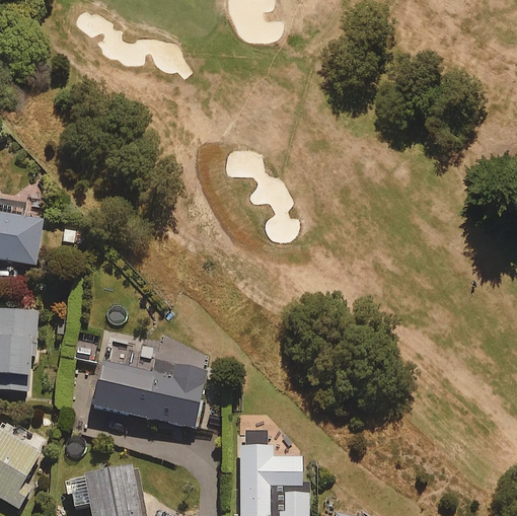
[(24,201),(0,196),(0,256),(35,264),(43,218),(22,215),(24,201)]
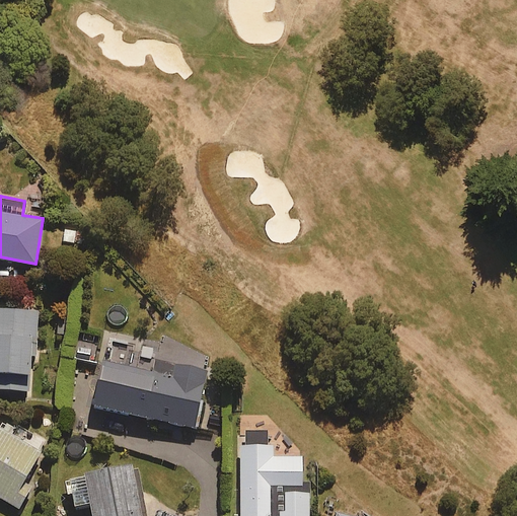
[(37,309),(0,307),(0,389),(29,391),(31,346),(35,346),(37,309)]
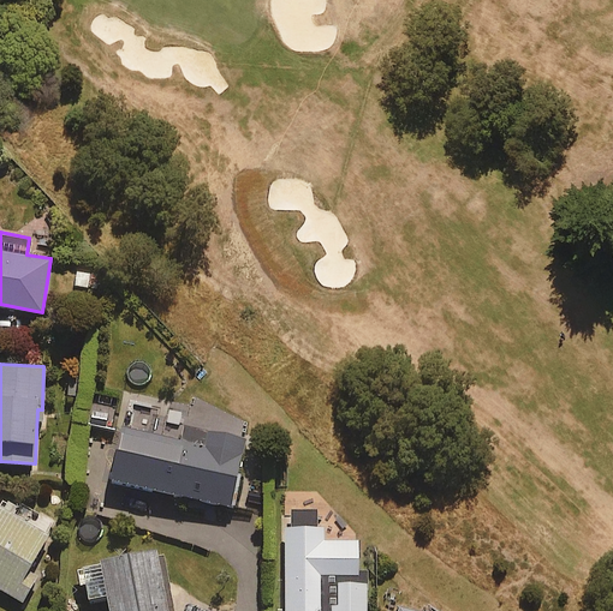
[(115,394),(91,390),(87,421),(109,425),(115,394)]
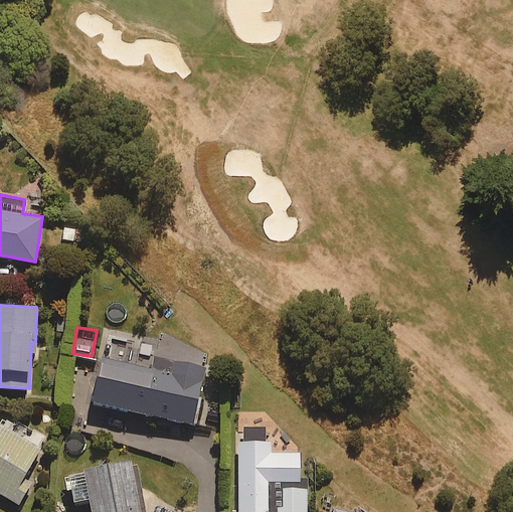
[(170,371),(103,356),(93,402),(193,423),(205,366),(173,359),(170,371)]
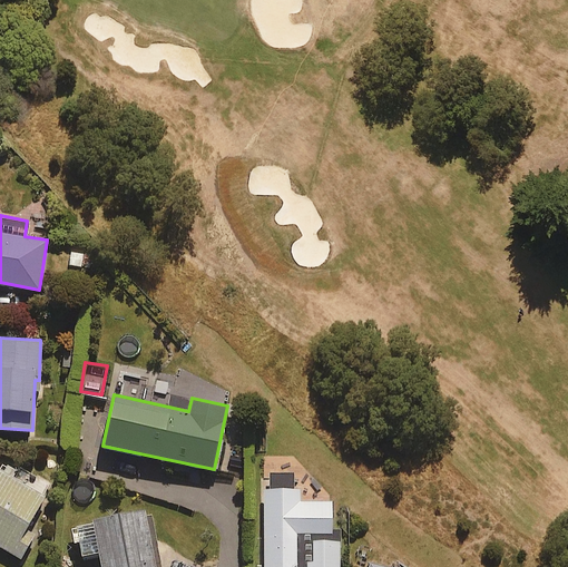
[(0,466),(0,546),(20,558),(35,534),(26,529),(45,496),(12,478),(15,475),(0,466)]
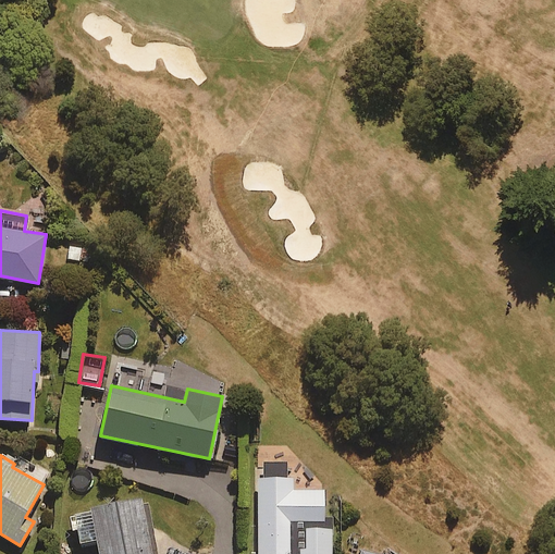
[(258,553),(332,553),(332,519),(324,519),(323,489),(292,489),(291,477),(286,478),(286,463),(262,463),(262,478),(257,478),(258,553)]
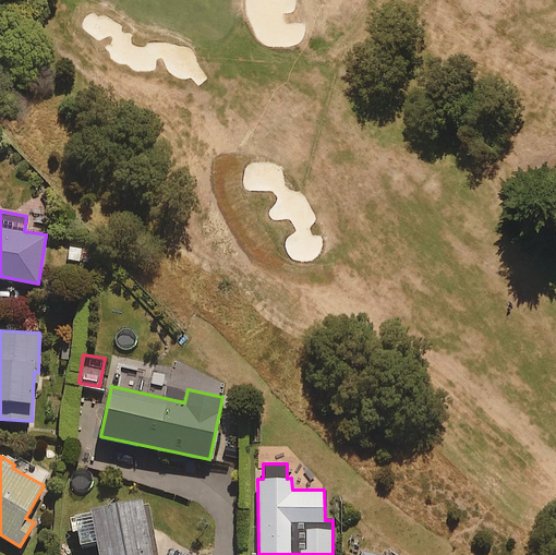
[(158,554),(144,499),(68,516),(72,532),(77,531),(83,549),(95,545),(97,554),(158,554)]
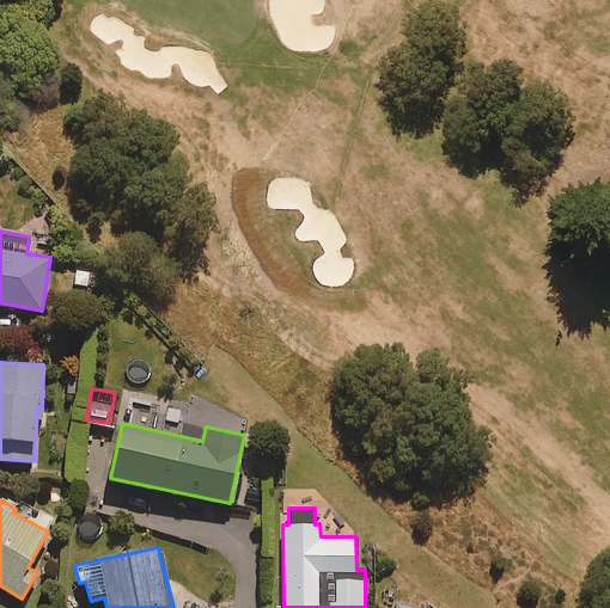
All buildings are outlined.
